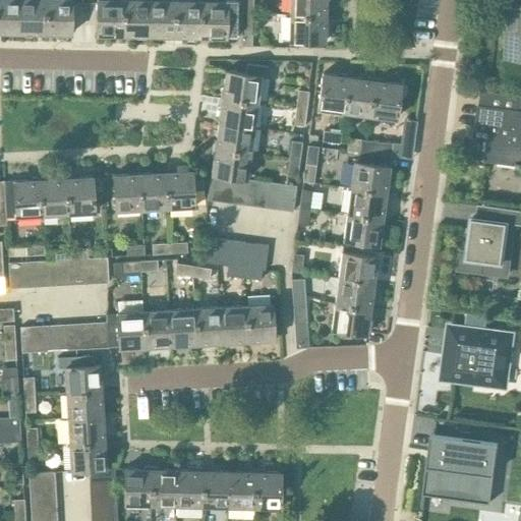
[(19,0),(0,0),(0,32),(18,33),(19,0)]
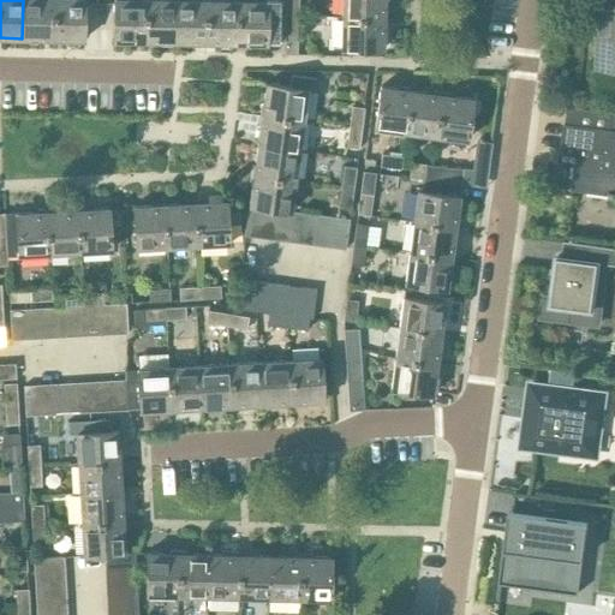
[(53,0),(23,0),(22,39),(53,39),(53,0)]
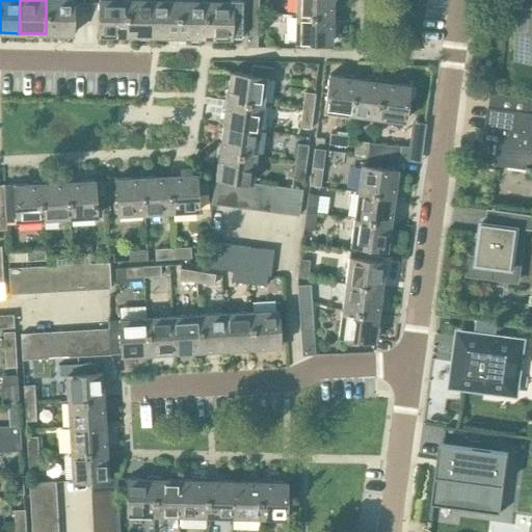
[(46,0),(46,33),(72,34),(72,0),(46,0)]
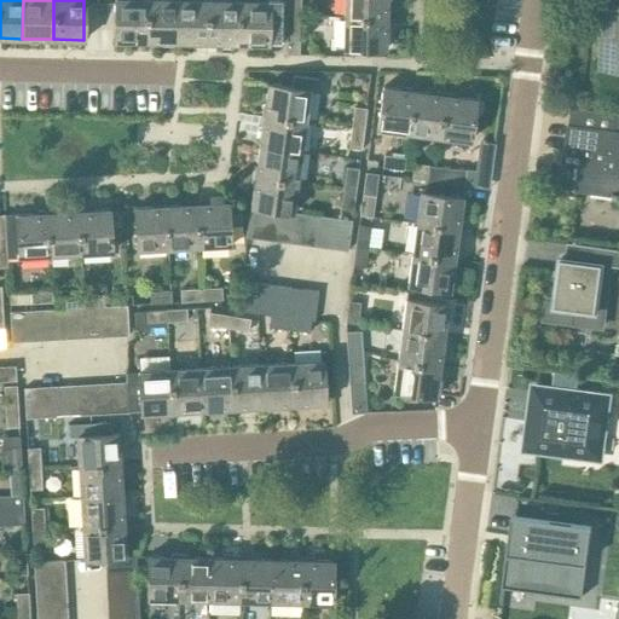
[(145,41),(145,0),(114,0),(114,40),(145,41)]
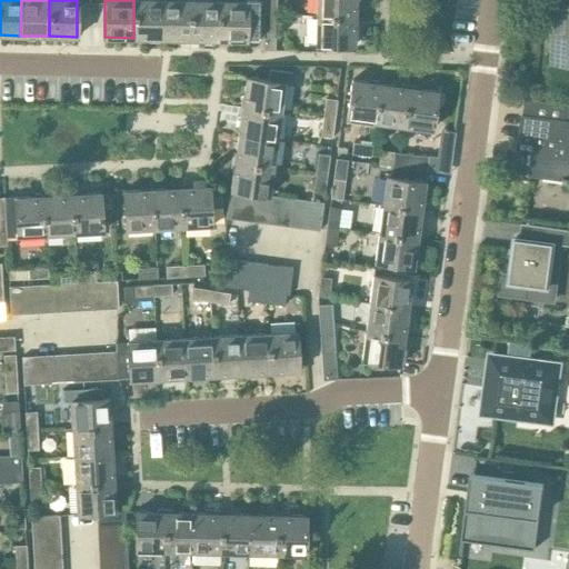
[(162,0),(133,0),(133,38),(162,38),(162,0)]
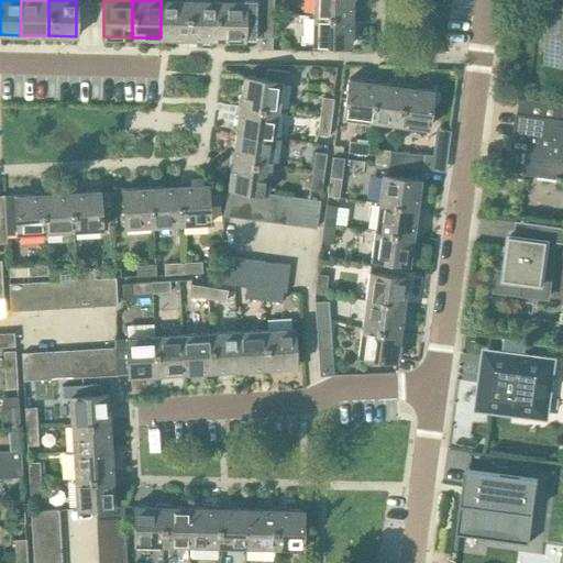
[(161,0),(161,37),(188,39),(188,0),(161,0)]
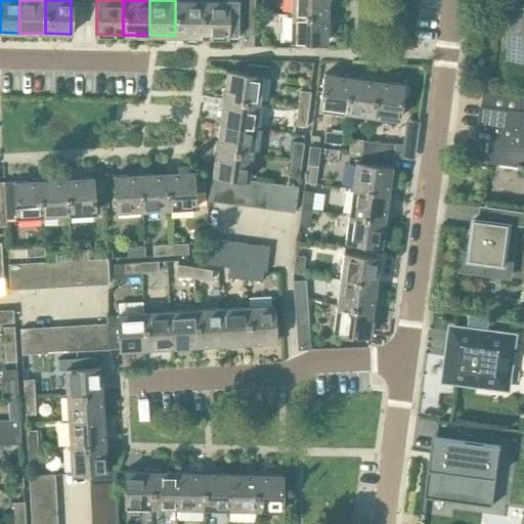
[(175,0),(175,36),(201,37),(201,0),(175,0)]
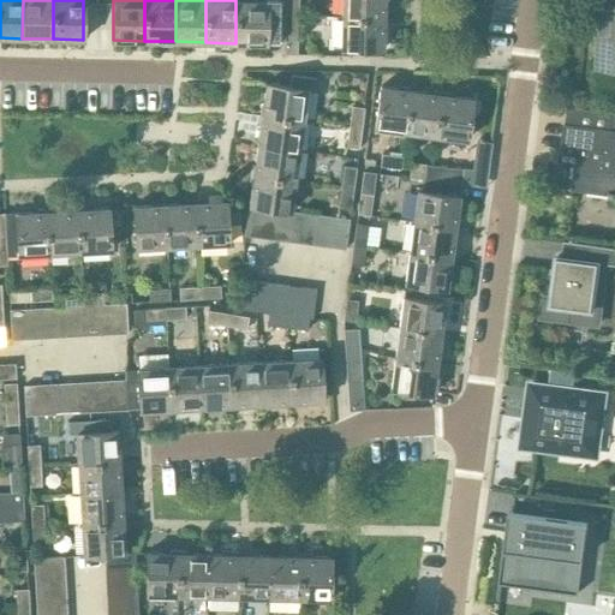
[(238,0),(236,0),(236,43),(266,43),(266,41),(284,41),(285,36),(285,13),(285,0),(267,0),(267,1),(238,0)]
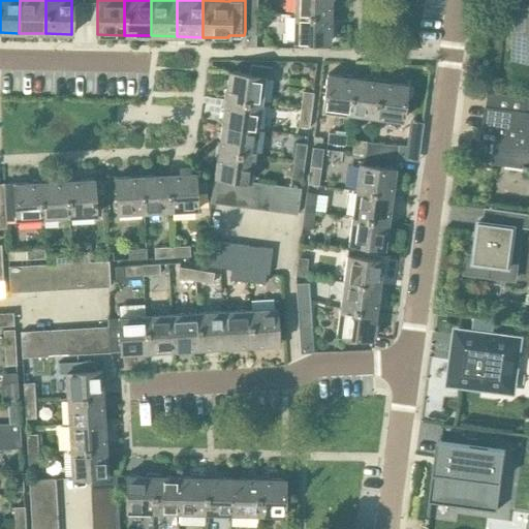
[(245,0),(245,11),(256,12),(256,0),(245,0)]
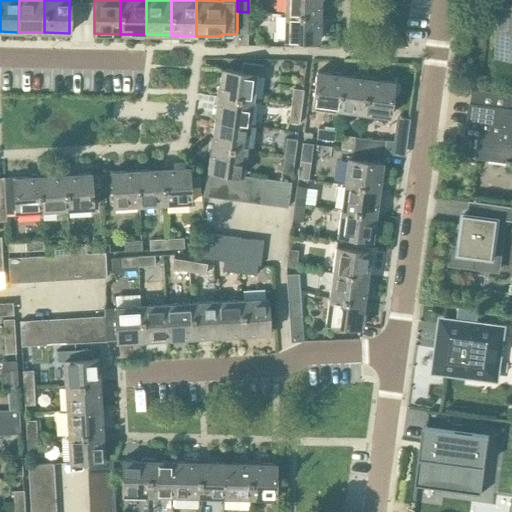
[(320,15),(320,0),(285,0),(285,13),(320,15)]
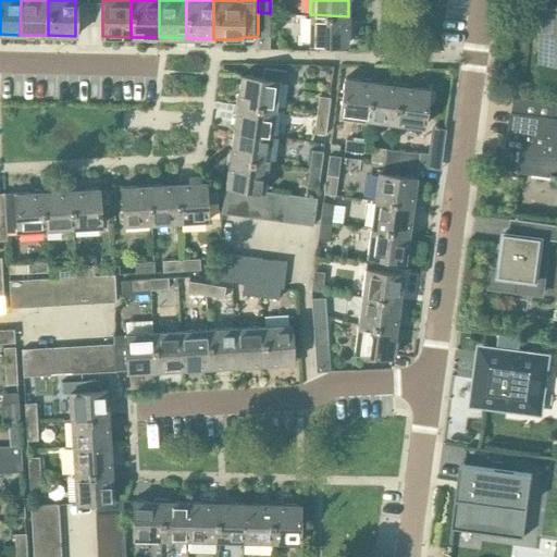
[(542,15),(542,16),(546,16),(546,25),(545,25),(545,32),(541,32),(541,62),(542,62),(542,56),(556,56),(556,62),(556,0),(546,0),(546,3),(542,2),(542,4),(543,4),(543,15),(542,15)]
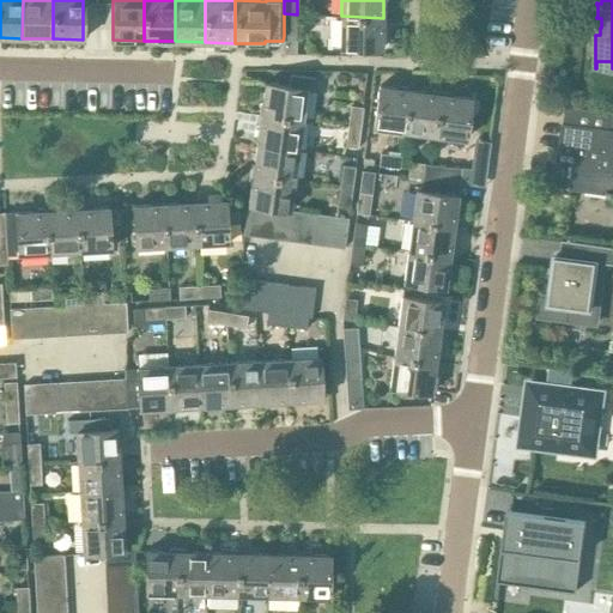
[(297,36),(297,14),(284,13),(284,36),(297,36)]
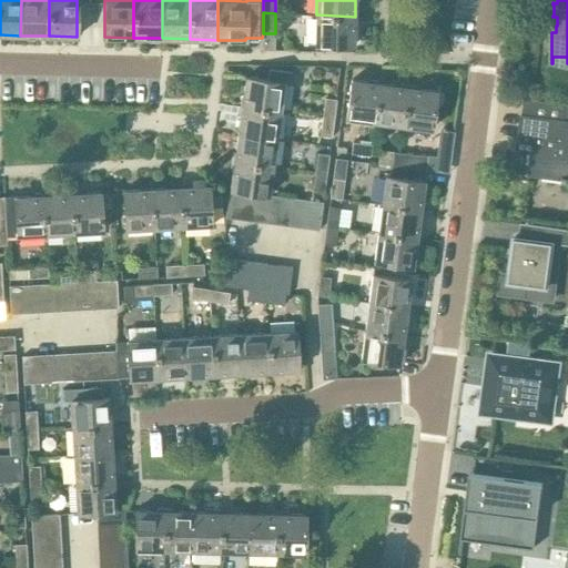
[(316,14),(315,50),(333,51),(333,44),(354,44),(355,17),(316,14)]
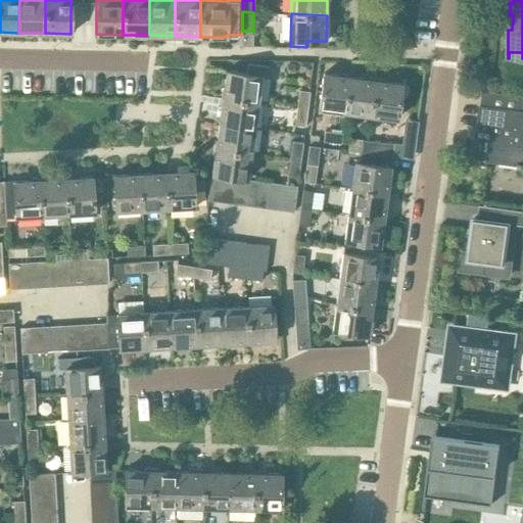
[(222,96),(257,101),(260,77),(267,78),(269,66),(247,63),(246,74),(226,70),(222,96)]
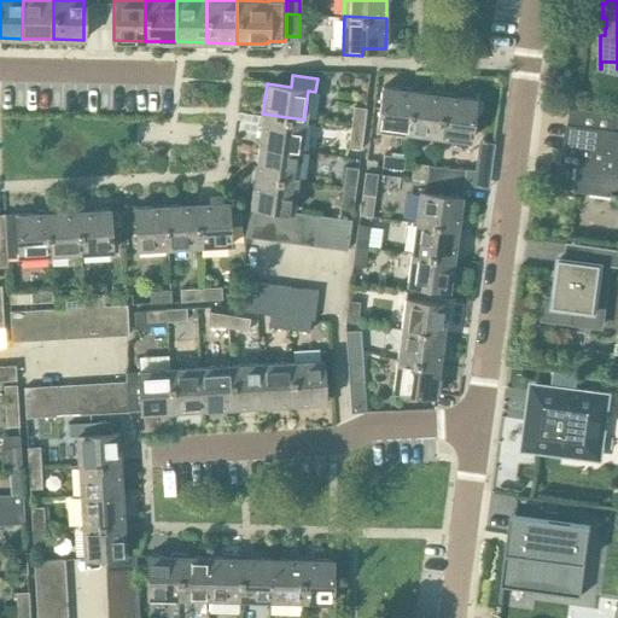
[(407,132),(413,89),(383,86),(377,128),(407,132)]
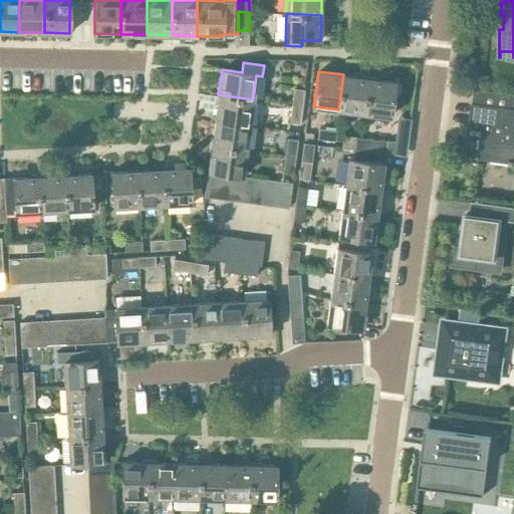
[(368,77),(343,74),(338,109),(363,113),(368,77)]
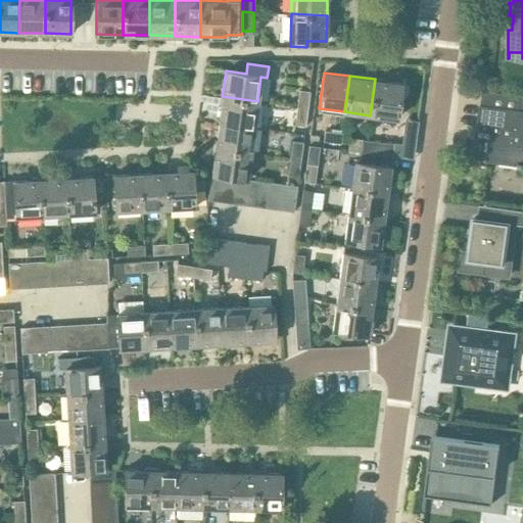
[(375,79),(370,115),(396,119),(400,83),(375,79)]
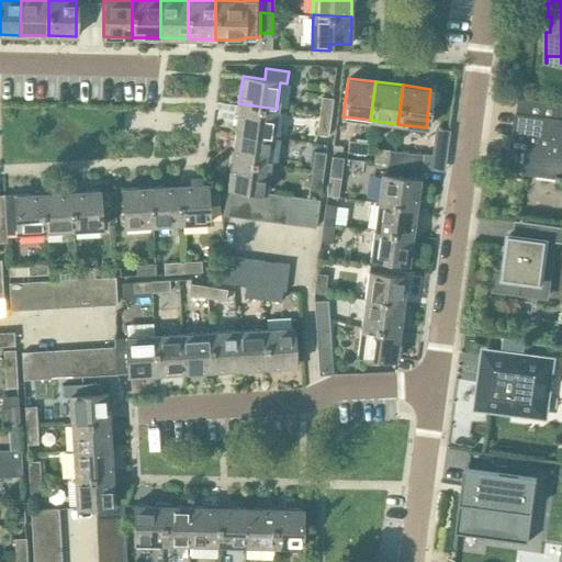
[(333,99),(321,97),(318,114),(330,115),(333,99)]
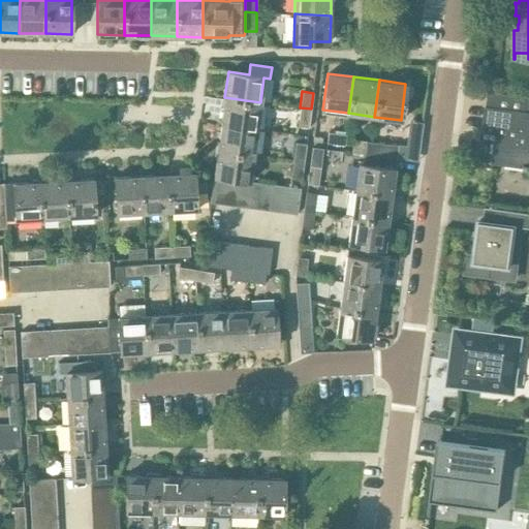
[(257,128),(260,102),(224,97),(221,123),(257,128)]
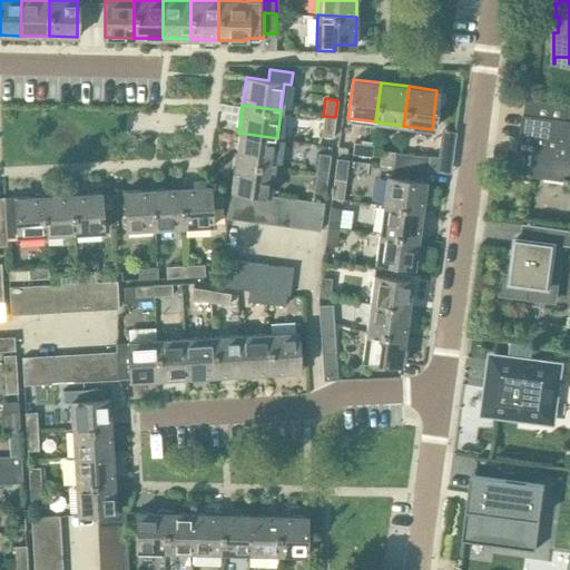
[(569,105),(568,105),(566,121),(523,116),(520,140),(536,143),(531,176),(569,180),(569,105)]
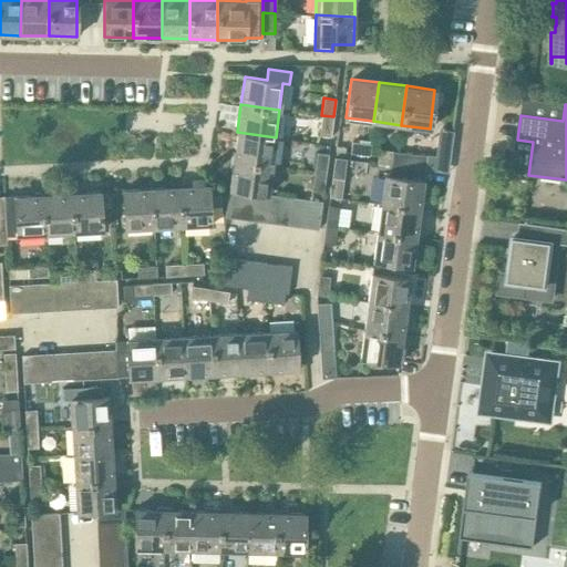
[(319,135),(331,137),(333,116),(321,115),(319,135)]
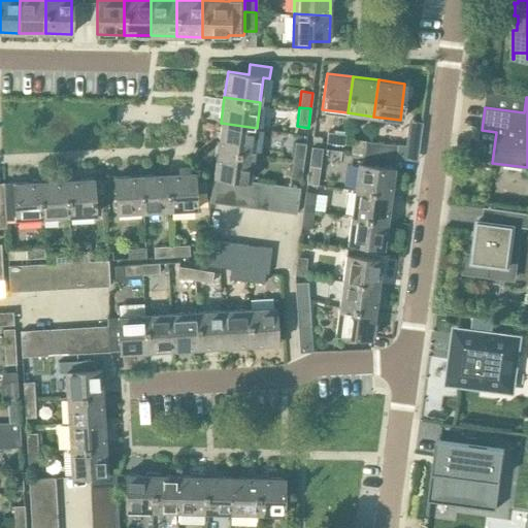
[(254,154),(257,128),(221,123),(218,150),(254,154)]
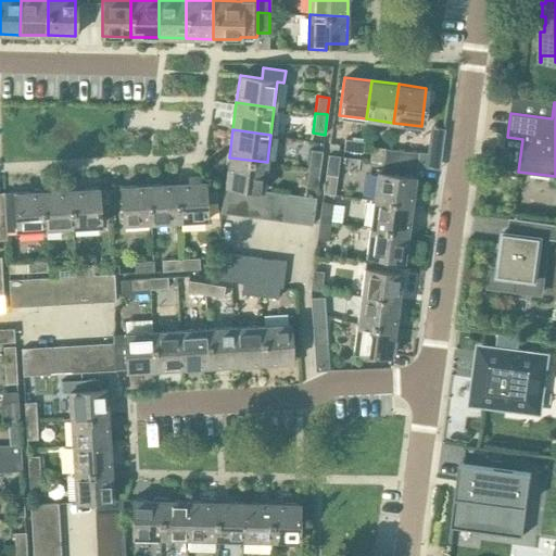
[(429,136),(426,162),(439,163),(442,138),(429,136)]
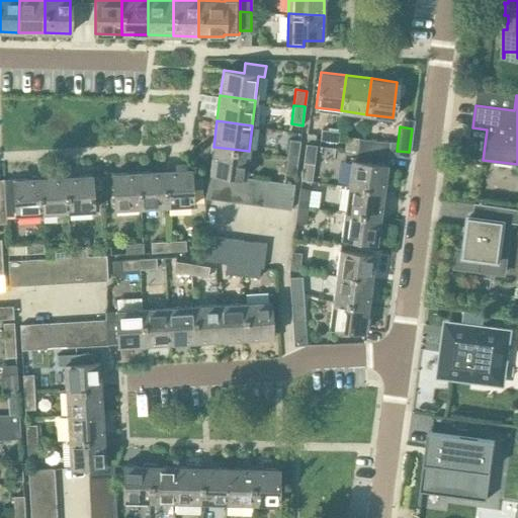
[(339,133),(321,130),(320,141),(337,143),(339,133)]
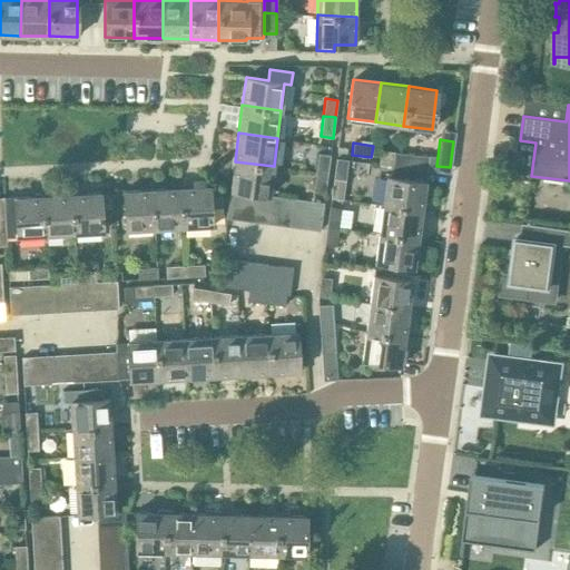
[(396,151),(397,153),(397,151),(381,149),(379,164),(394,165),(396,151)]
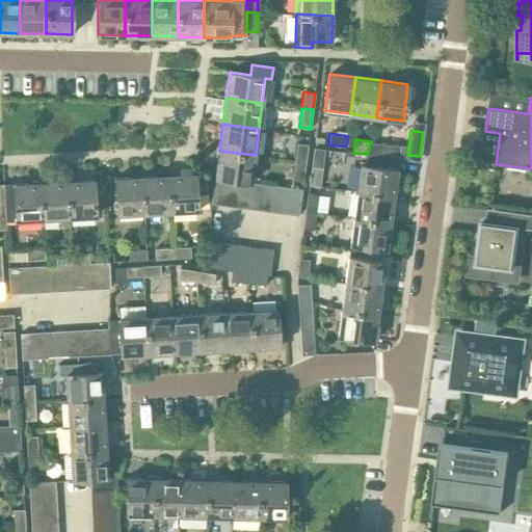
[(400,145),(371,142),(370,141),(368,154),(399,158),(400,145)]
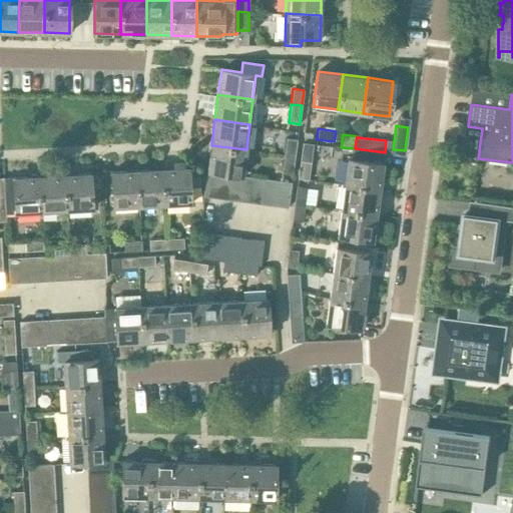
[(297,139),(287,138),(285,154),(295,156),(297,139)]
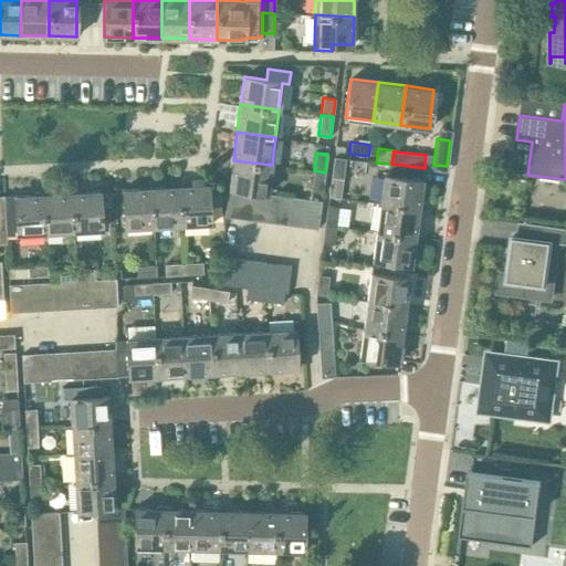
[(269,194),(272,165),(233,160),(230,189),(242,190),(255,192),(269,194)]
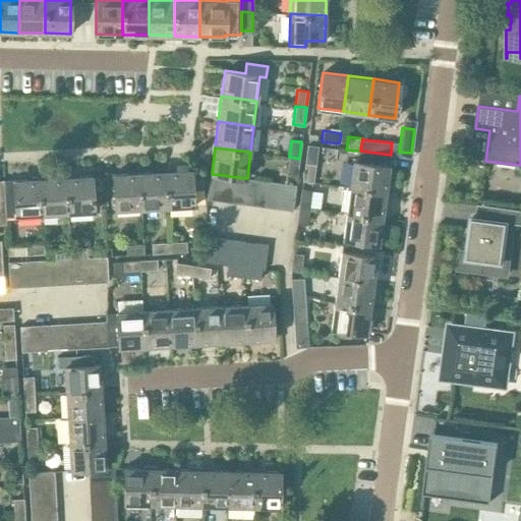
[(286,176),(297,177),(299,159),(289,157),(286,176)]
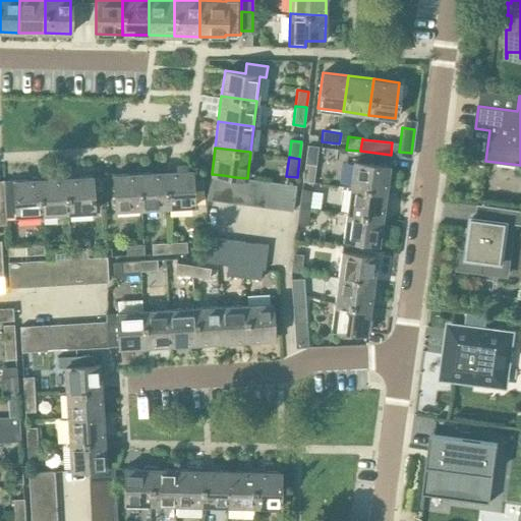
[(350,187),(386,191),(389,165),(353,161),(350,187)]
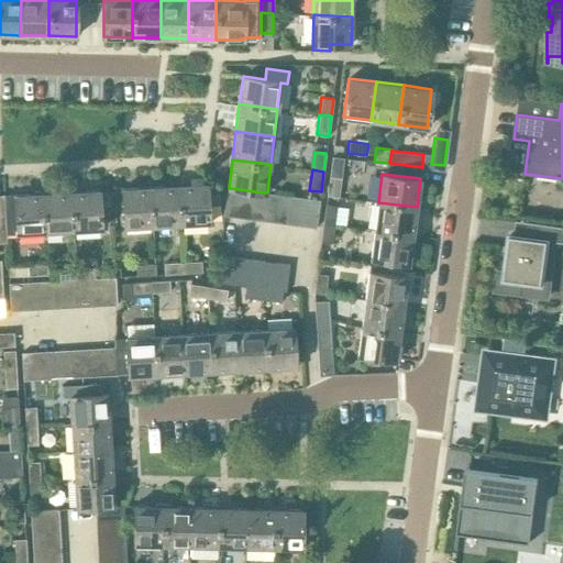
[(329,177),(327,196),(338,198),(341,178),(329,177)]
